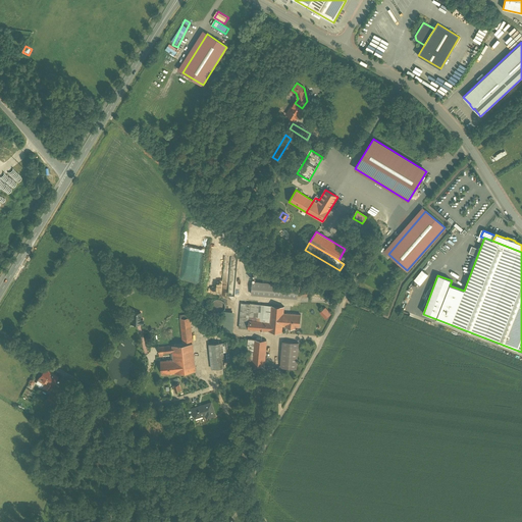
[(236,297),(237,260),(231,260),(231,261),(227,261),(225,297),(236,297)]
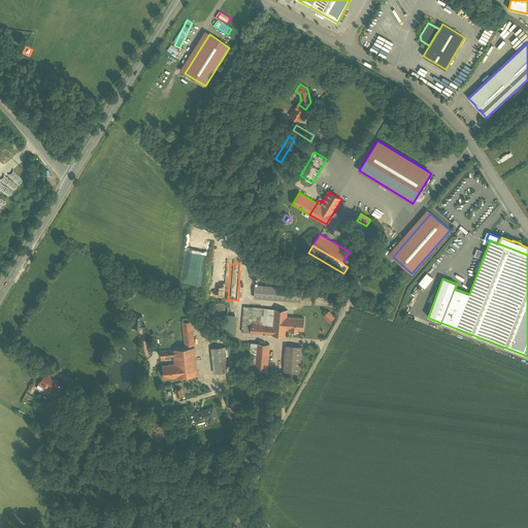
[(420,284),(427,289),(435,278),(429,273),(420,284)]
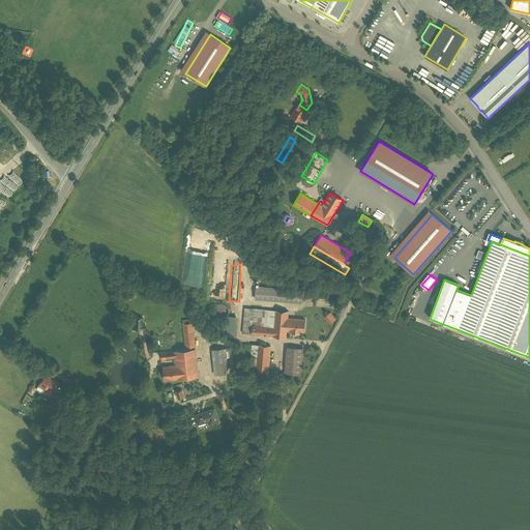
[(303,290),(256,286),(255,298),(302,302),(303,290)]
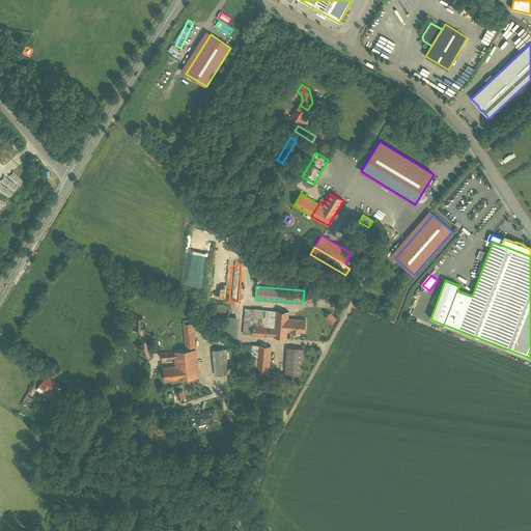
[(133,291),(123,297),(126,300),(132,297),(133,299),(136,297),(133,291)]
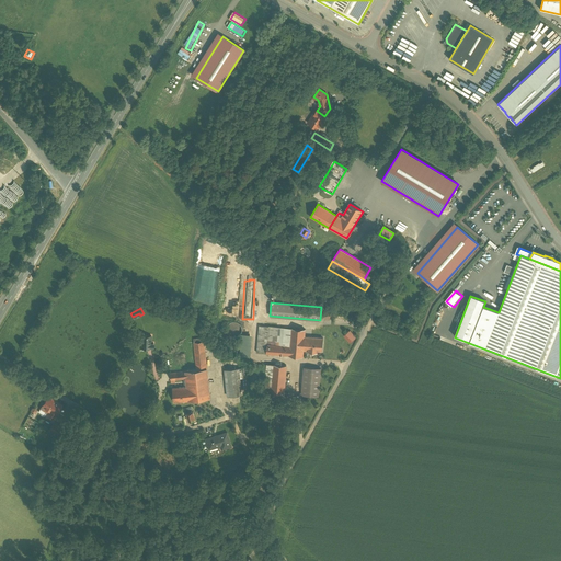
[(237,322),(236,322),(235,322),(233,322),(231,322),(230,323),(229,323),(229,324),(228,325),(227,327),(227,328),(227,329),(227,330),(227,331),(227,332),(227,333),(228,334),(229,335),(230,336),(232,338),(233,338),(235,338),(237,338),(238,336),(239,336),(240,335),(241,334),(242,332),(242,331),(242,330),(242,329),(242,328),(242,327),(241,327),(241,325),(240,324),(240,323),(239,323),(238,323),(237,322)]
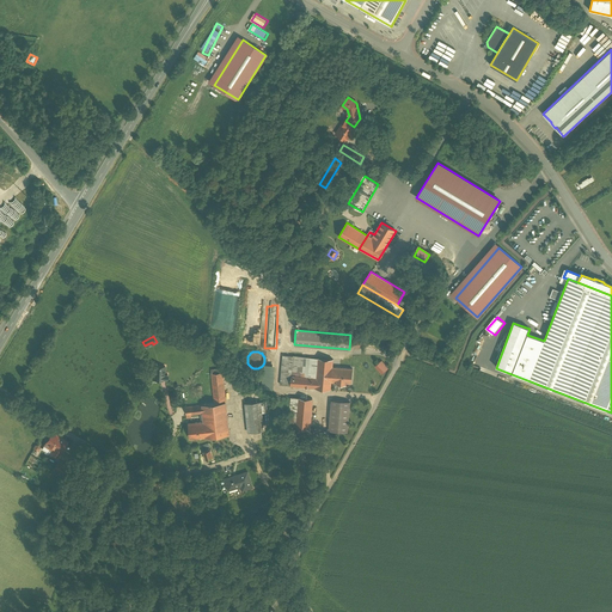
[(293,356),(283,355),(281,385),(291,386),(293,356)]
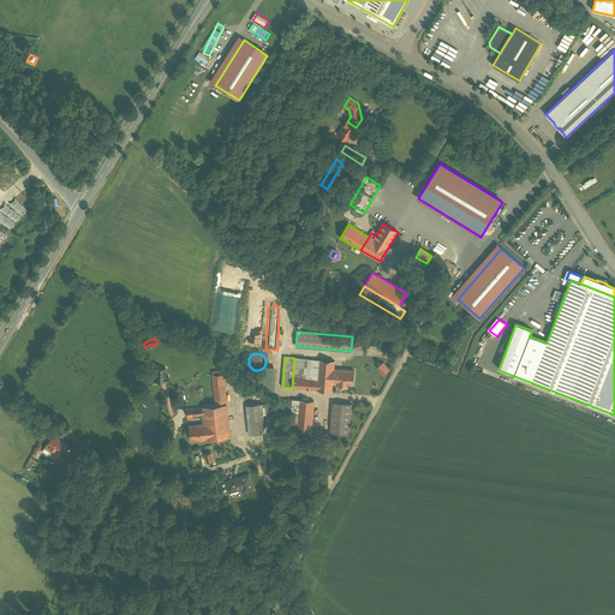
[(335,360),(294,358),(292,388),(317,389),(317,390),(333,392),(334,369),(335,360)]
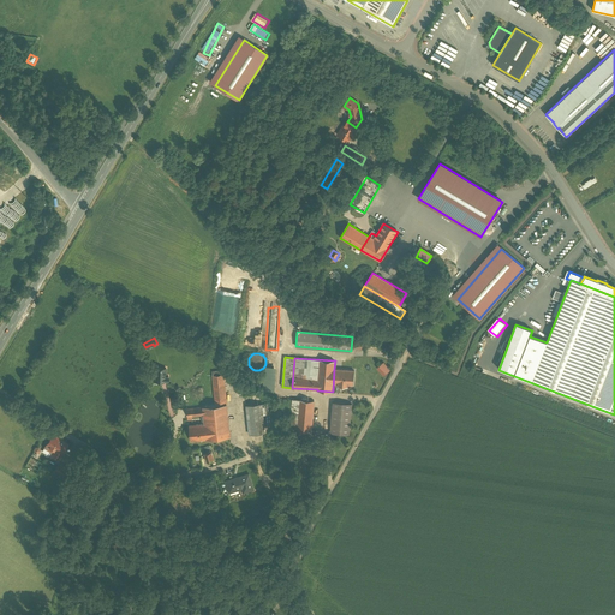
[(378,368),(384,376),(392,371),(386,363),(378,368)]
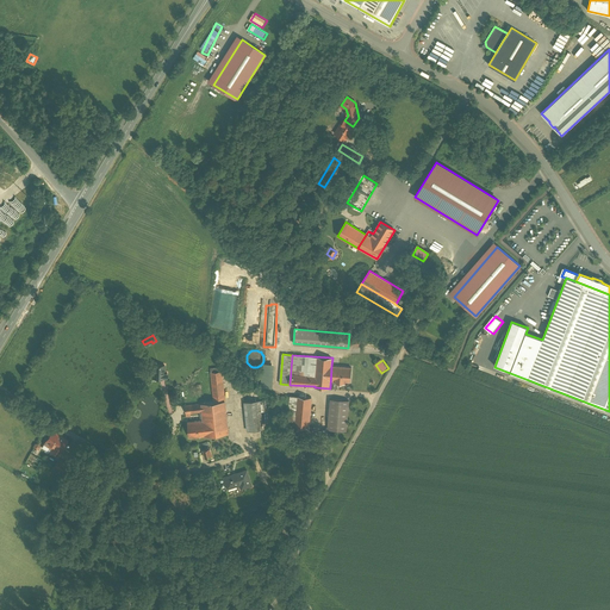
[(343,367),(331,366),(330,380),(335,381),(346,383),(350,383),(352,367),(352,363),(343,363),(343,367)]
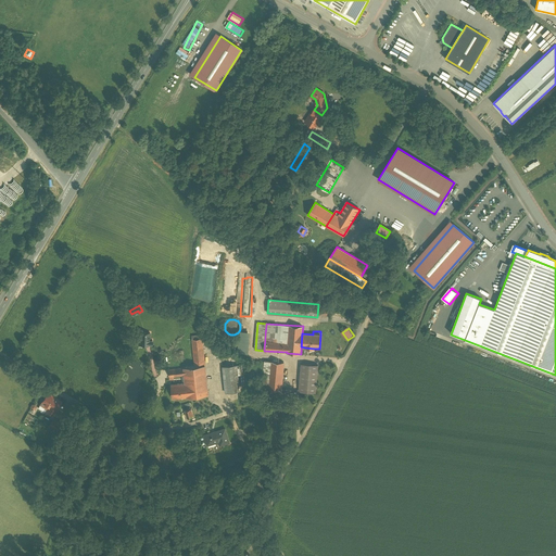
[(150,332),(140,332),(139,344),(149,344),(150,344),(152,344),(152,340),(150,340),(150,332)]
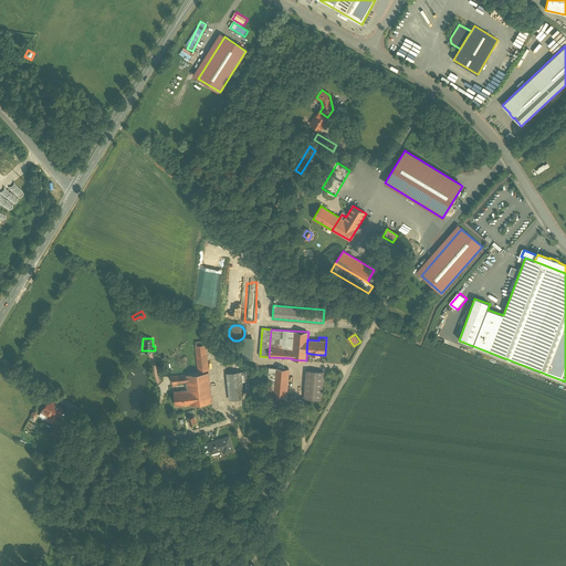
[(206,344),(196,345),(199,373),(197,373),(173,376),(173,384),(188,383),(188,386),(190,405),(211,402),(206,344)]
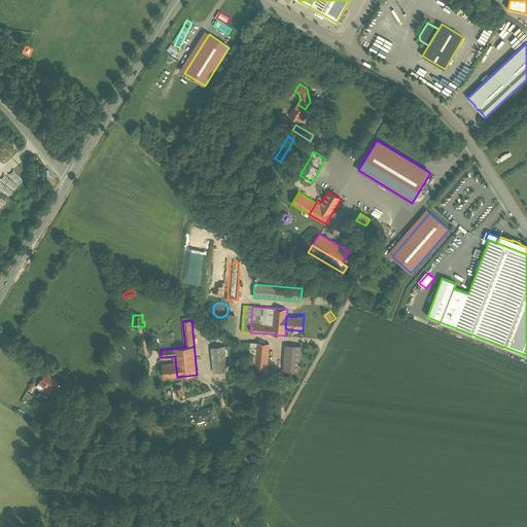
[(183,342),(160,344),(161,350),(183,347),(183,342)]
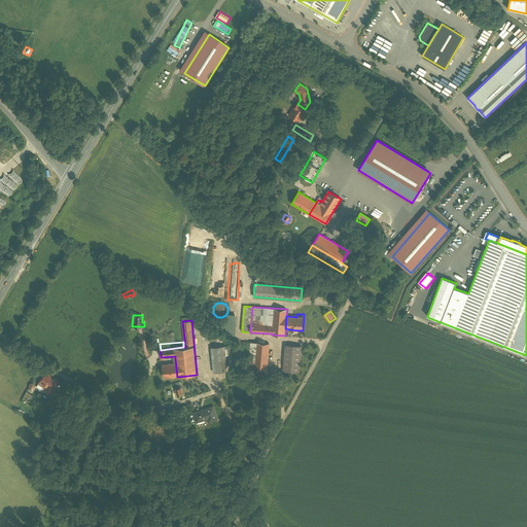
[(256,343),(251,342),(248,369),(254,370),(256,343)]
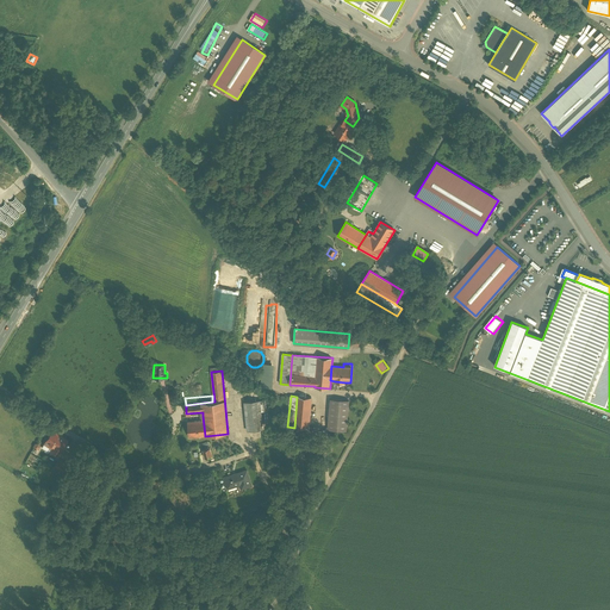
[(311,398),(297,397),(294,428),(309,429),(311,398)]
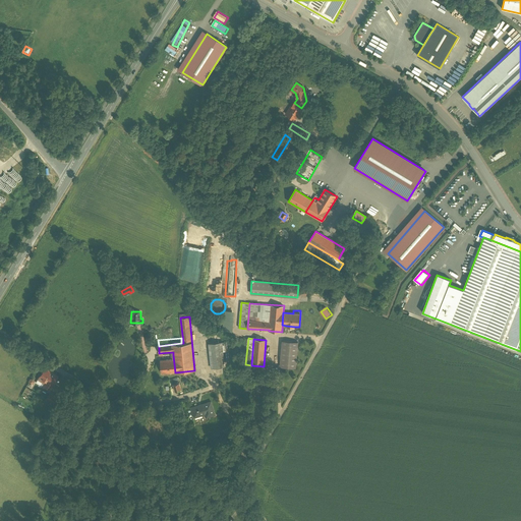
[(298,342),(282,341),(280,367),(295,368),(298,342)]
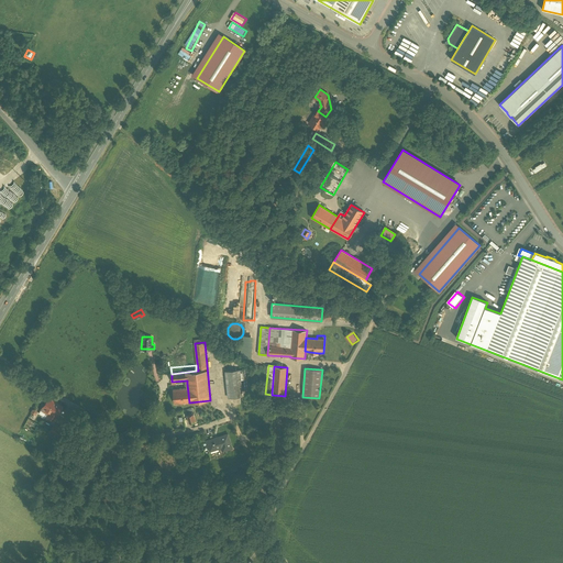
[(240,370),(227,372),(229,398),(242,397),(240,370)]
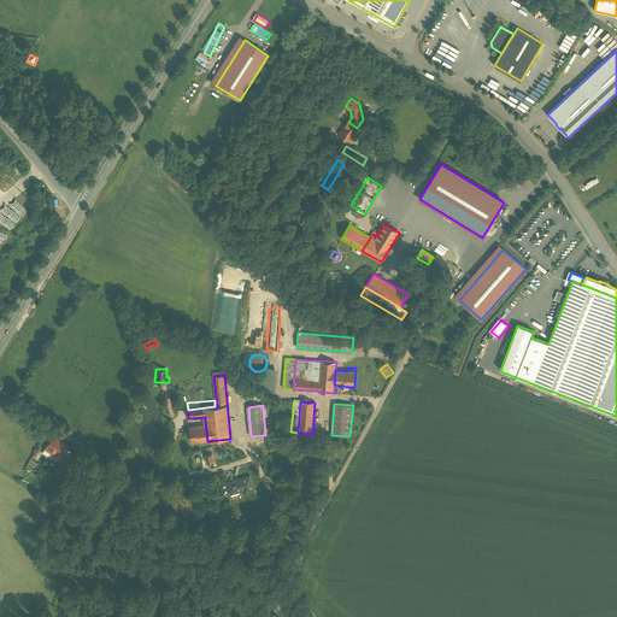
[(204,425),(189,427),(192,442),(207,441),(205,421),(203,421),(204,425)]
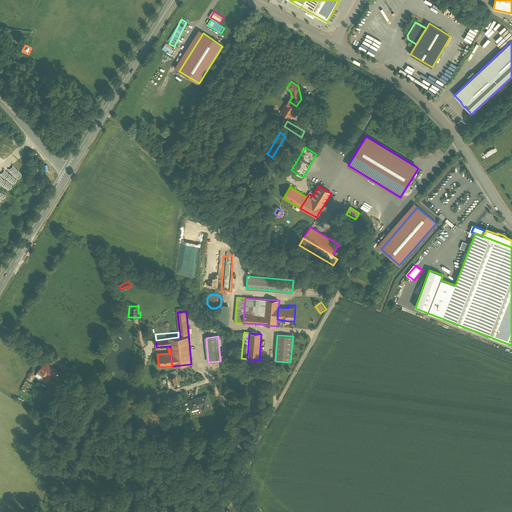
[(57,370),(44,362),(37,373),(42,376),(43,374),(45,375),(43,379),(49,383),(57,370)]
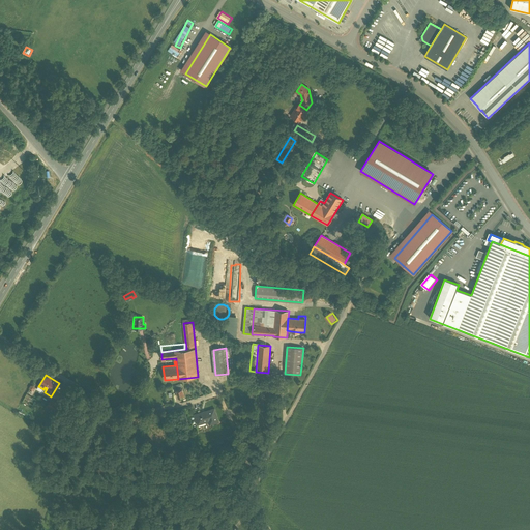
[(278,385),(268,384),(267,393),(277,394),(278,385)]
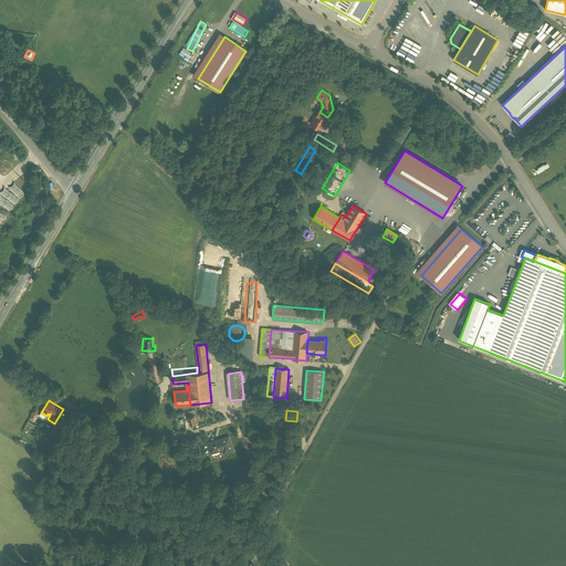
[(195,416),(188,418),(190,426),(197,425),(195,416)]
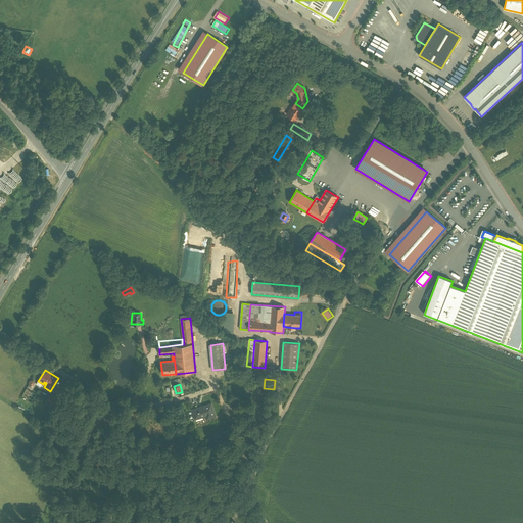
[(75,398),(66,393),(64,397),(67,399),(66,400),(72,403),(75,398)]
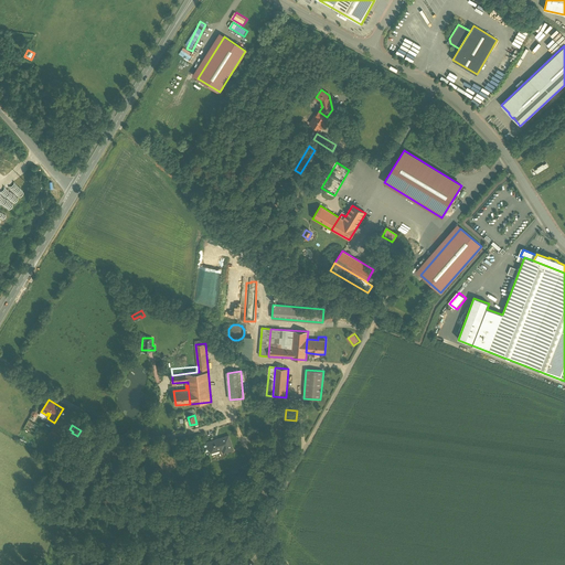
[(54,426),(49,436),(59,443),(65,433),(54,426)]
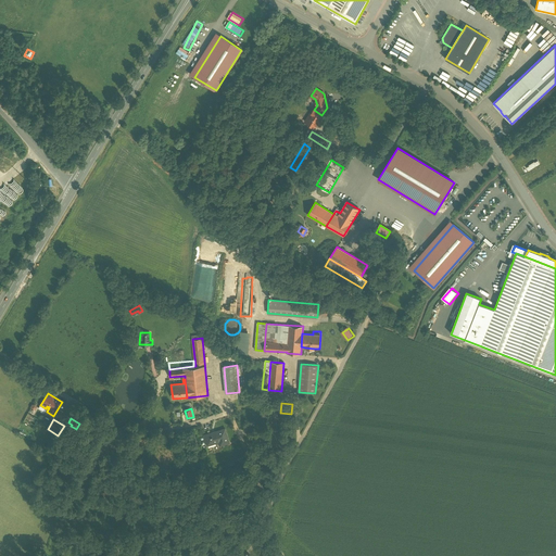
[(254,437),(251,427),(244,430),(249,439),(254,437)]
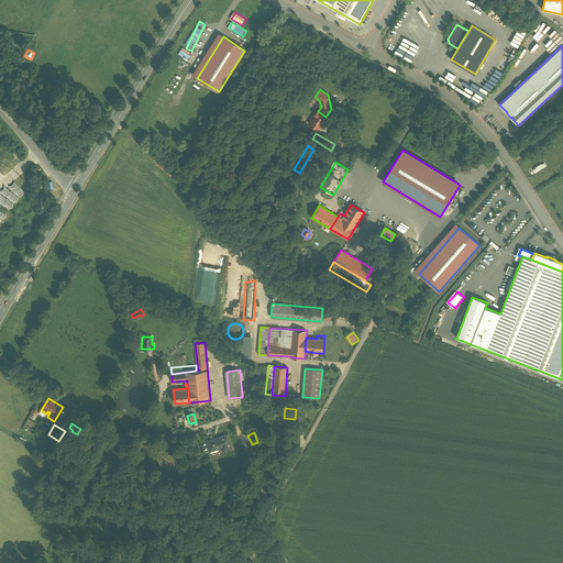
[(228,435),(207,442),(210,452),(221,449),(223,452),(232,450),(228,435)]
